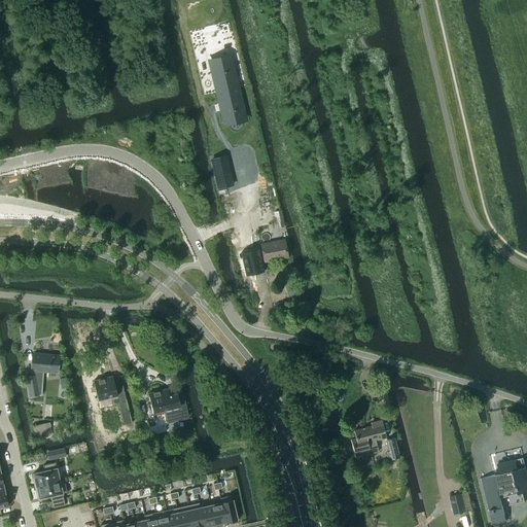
[(211,61),(210,61),(219,101),(217,101),(220,114),(222,113),(224,121),(225,120),(227,119),(229,123),(241,119),(240,116),(243,116),(244,116),(237,83),(238,82),(235,70),(234,70),(230,57),(211,61)]
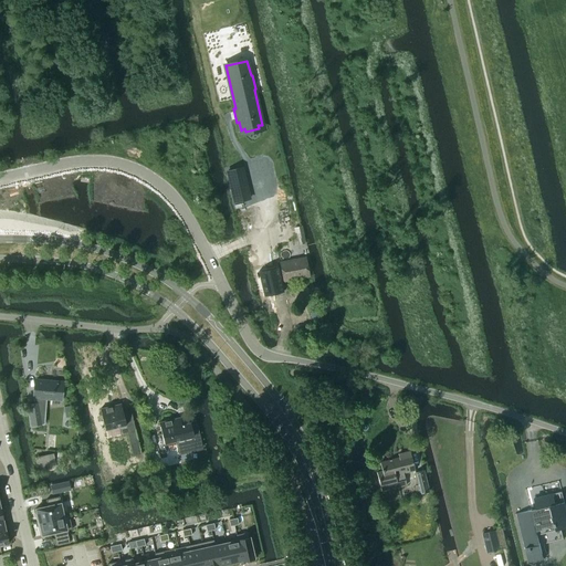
[(242,167),(228,170),(230,180),(244,177),(242,167)]
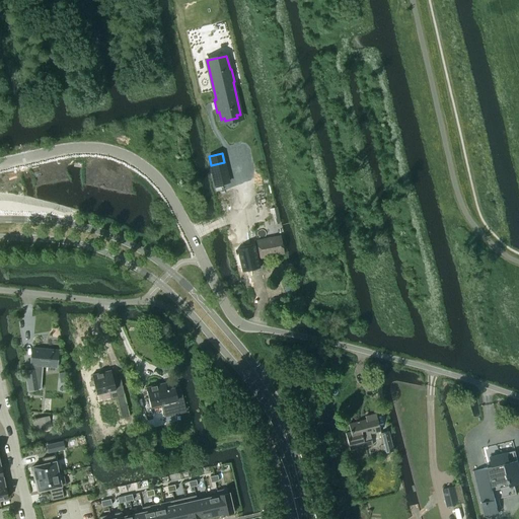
[(226,173),(214,176),(215,186),(228,182),(226,173)]
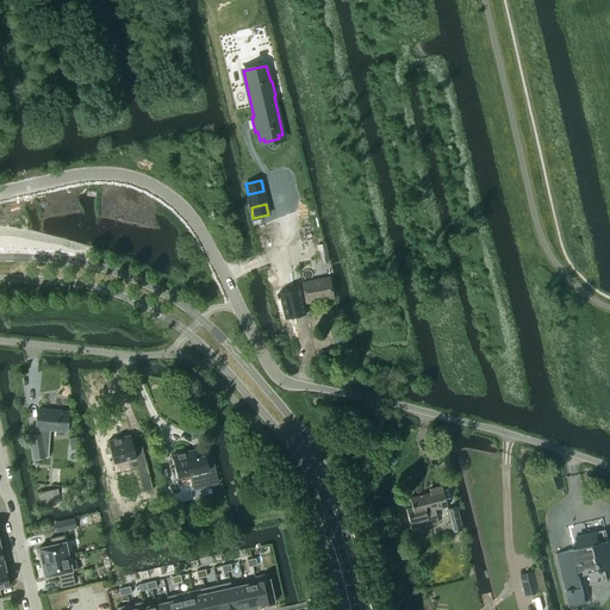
[(299,273),(278,275),(284,318),(306,315),(299,273)]
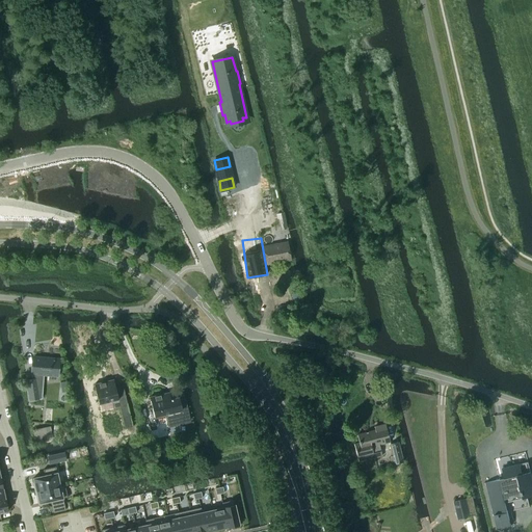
[(287,242),(263,247),(266,263),(290,259),(287,242)]
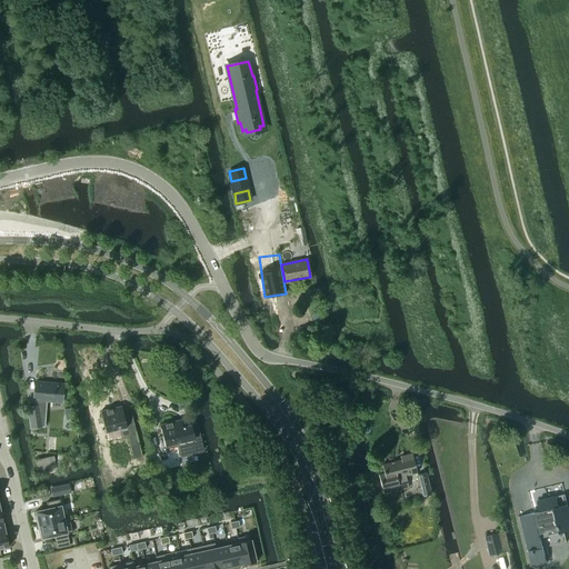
[(46,383),(35,382),(33,400),(35,406),(28,407),(31,428),(41,426),(40,419),(42,419),(43,400),(60,402),(61,385),(52,383),(52,382),(46,382),(46,383)]
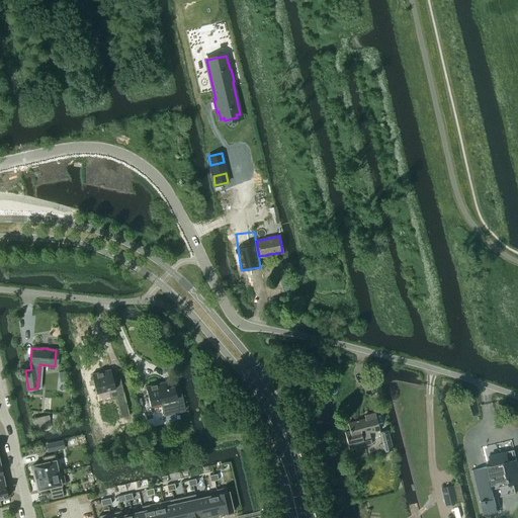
[(110,369),(91,373),(96,393),(108,390),(110,399),(116,397),(121,417),(128,415),(119,374),(112,376),(110,369)]
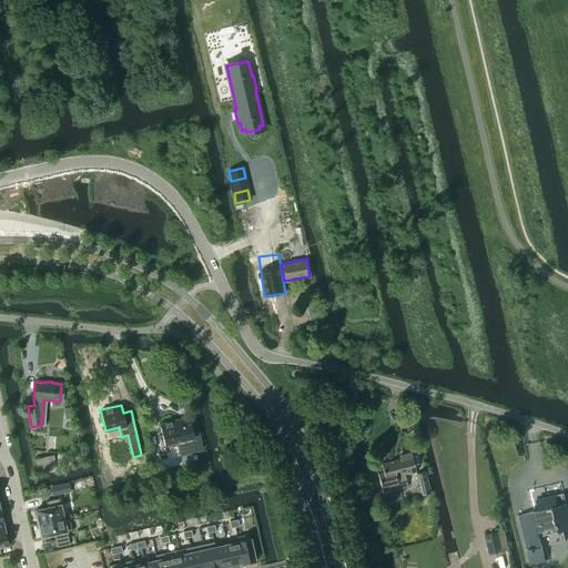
[(164,445),(178,442),(180,450),(188,448),(189,453),(202,449),(200,438),(193,439),(190,424),(182,426),(180,418),(159,424),(164,445)]
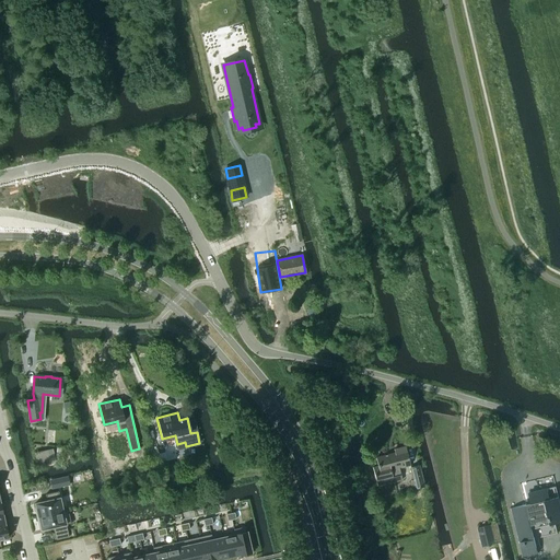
[(394,453),(375,457),(377,466),(372,467),(377,486),(394,481),(401,479),(398,467),(410,465),(405,446),(394,450),(394,453)]
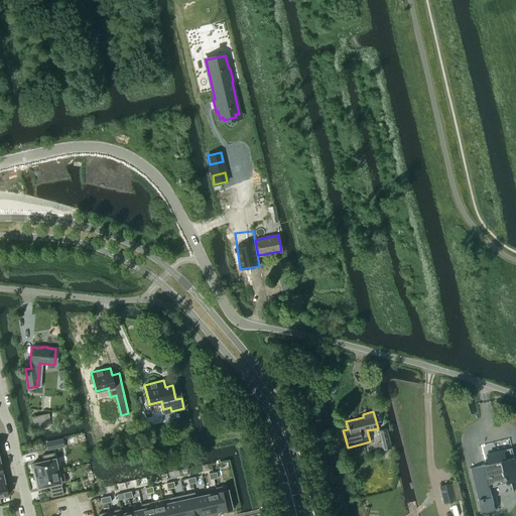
[(48,427),(46,415),(33,418),(35,429),(48,427)]
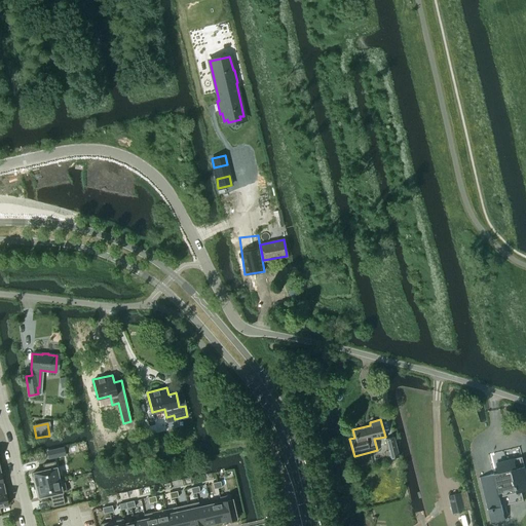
[(391,435),(392,437),(385,439),(388,450),(385,451),(387,459),(398,457),(392,435),(391,435)]
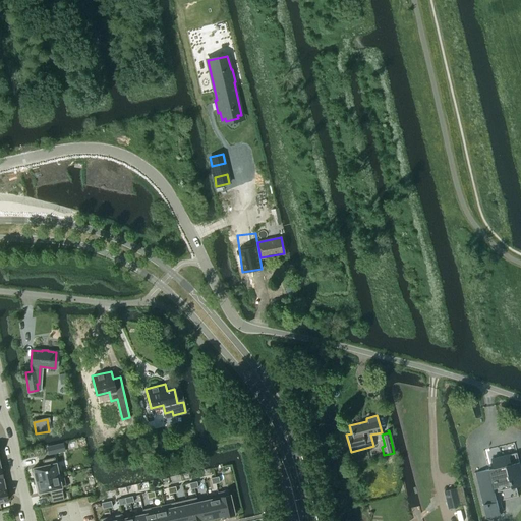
[(56,445),(47,447),(48,454),(58,452),(57,447),(63,446),(62,444),(56,445)]
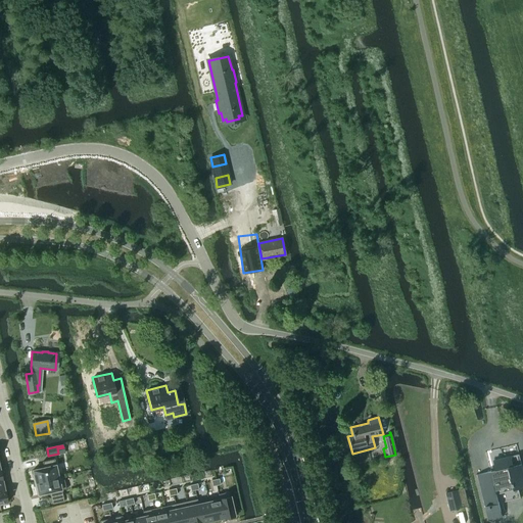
[(517,455),(493,461),(495,471),(491,472),(491,471),(478,474),(488,519),(502,516),(496,494),(522,487),(522,471),(519,457),(517,457),(517,455)]
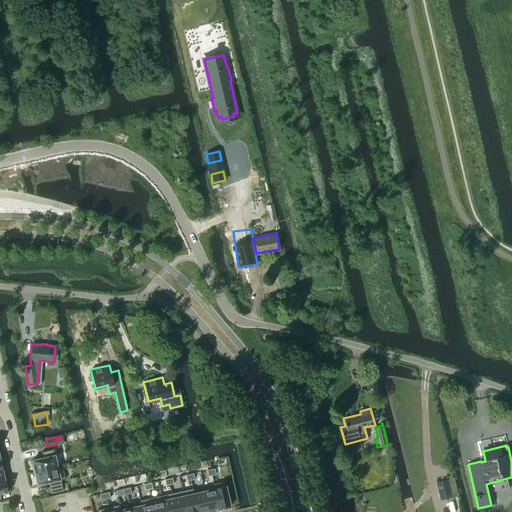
[(57,467),(53,449),(42,452),(43,457),(32,460),(33,465),(32,465),(34,472),(57,467)]
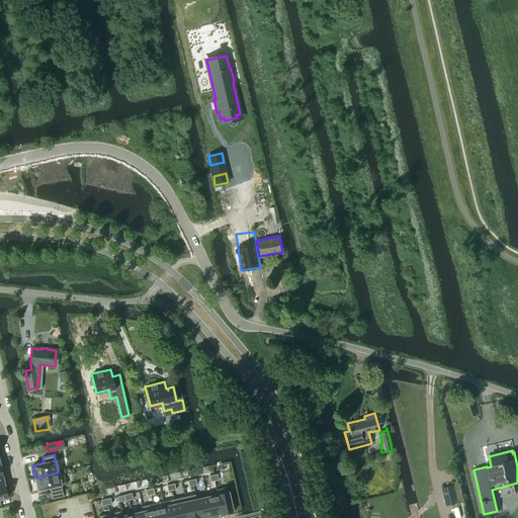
[(34,478),(35,486),(36,486),(37,490),(49,488),(52,500),(64,497),(61,485),(66,484),(63,471),(58,472),(34,478)]
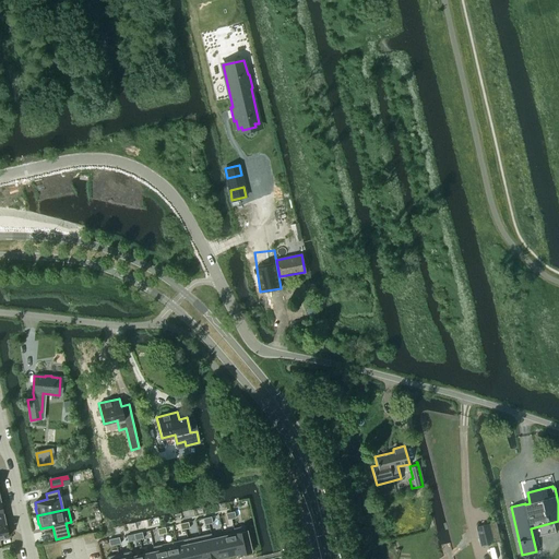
[(476,526),(482,546),(494,543),(489,523),(476,526)]
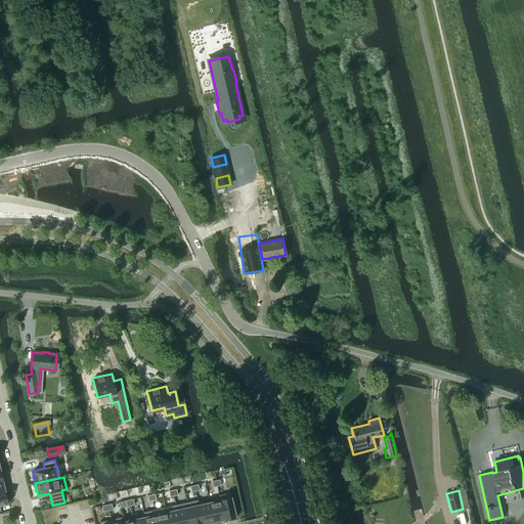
[(232,503),(230,492),(218,495),(219,497),(224,519),(235,517),(234,510),(235,510),(233,503),(232,503)]
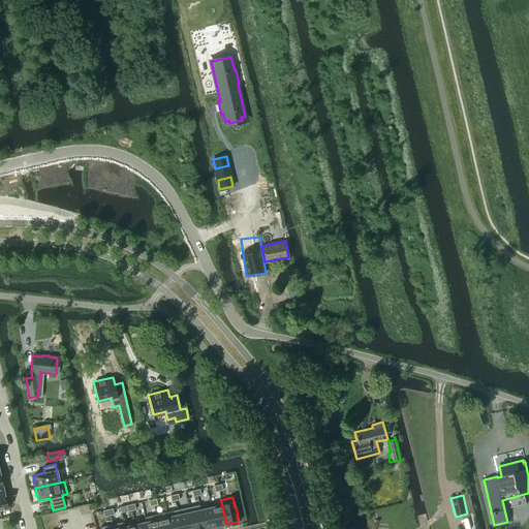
[(221,502),(211,504),(215,526),(226,524),(221,502)]
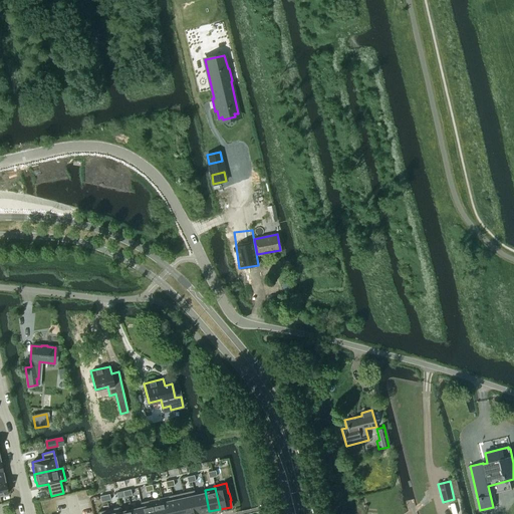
[(183,493),(187,513),(197,513),(199,513),(194,493),(195,492),(194,490),(183,493)]
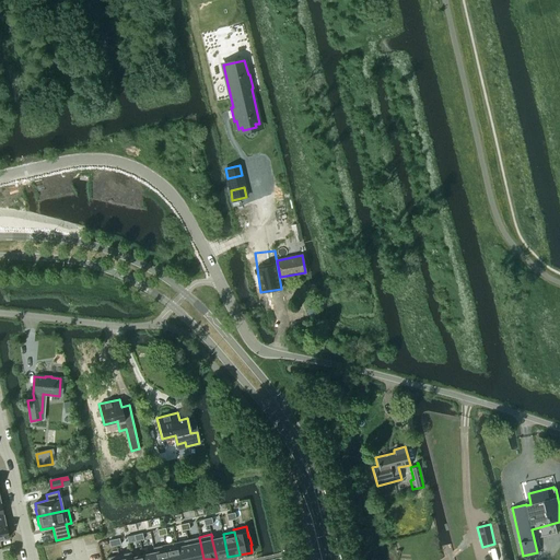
[(228,557),(223,534),(212,536),(211,537),(217,559),(228,557)]
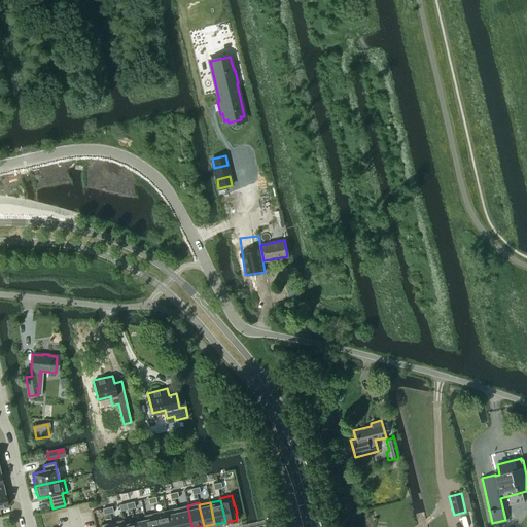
[(177,507),(180,526),(191,526),(187,505),(177,507)]
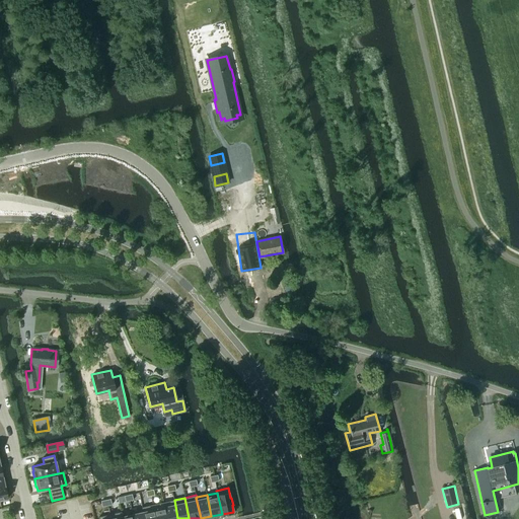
[(166,518),(177,518),(174,500),(163,502),(166,518)]
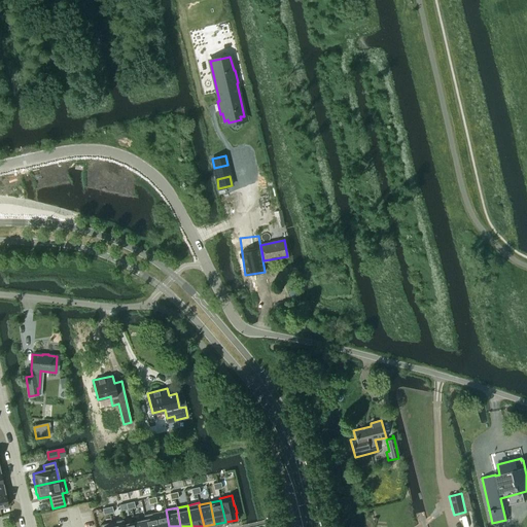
[(154,513),(157,526),(169,526),(166,510),(154,513)]
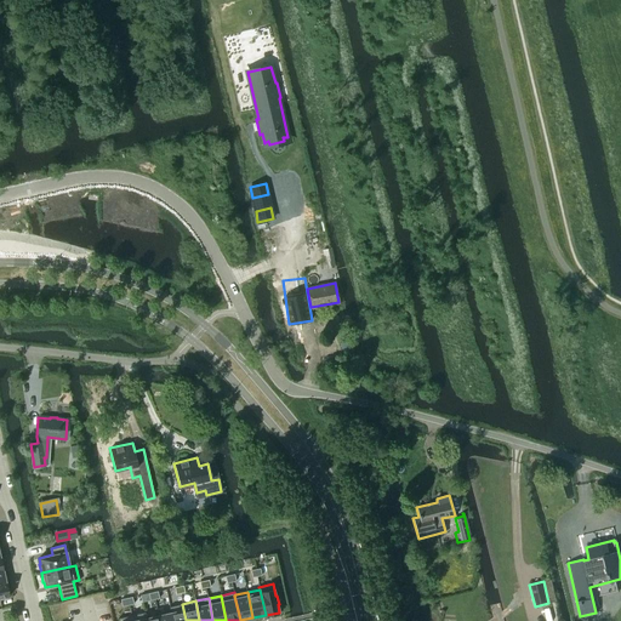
[(169,607),(170,609),(172,620),(186,620),(182,604),(169,607)]
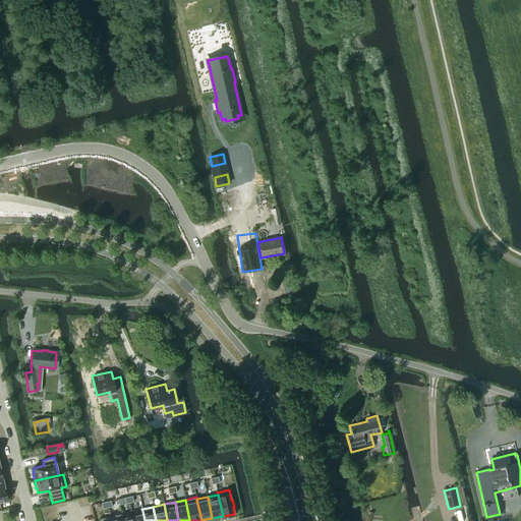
[(131,514),(132,516),(133,520),(145,520),(142,511),(131,514)]
